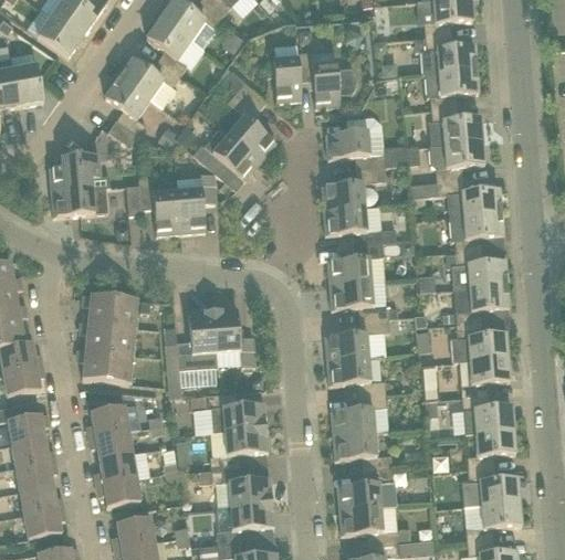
[(96,19),(70,0),(63,0),(52,17),(82,38),(96,19)]
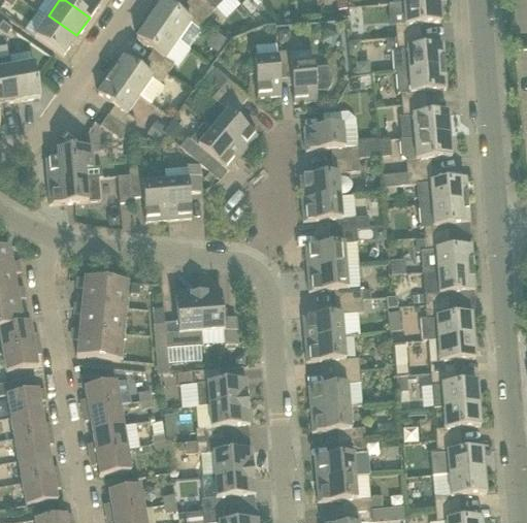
[(65,0),(90,18),(101,0),(65,0)]
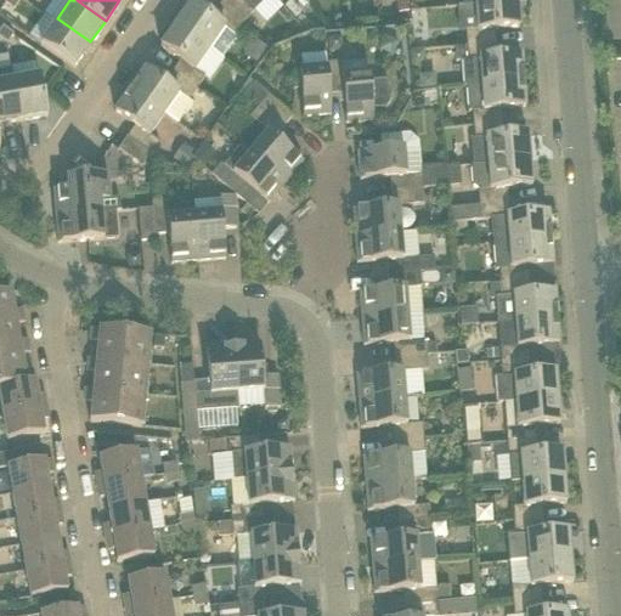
[(191,0),(176,21),(210,45),(225,24),(235,30),(243,18),(221,0),(212,13),(191,0)]
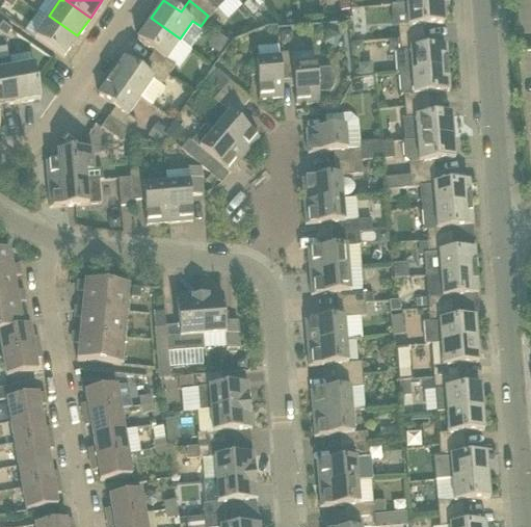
[(217,6),(223,0),(189,0),(208,16),(217,6)]
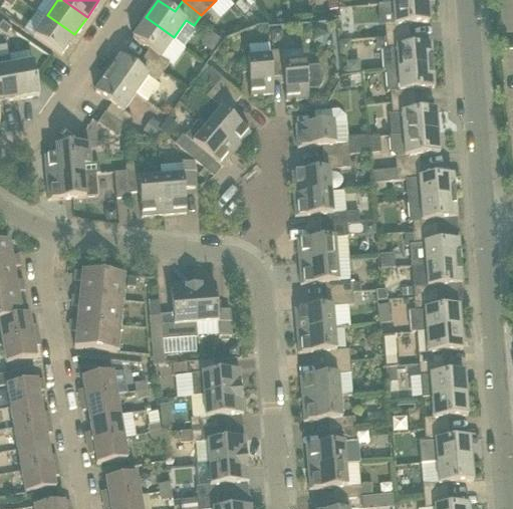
[(410,21),(430,19),(428,0),(405,0),(394,1),(395,21),(386,22),(387,34),(411,32),(410,21)]
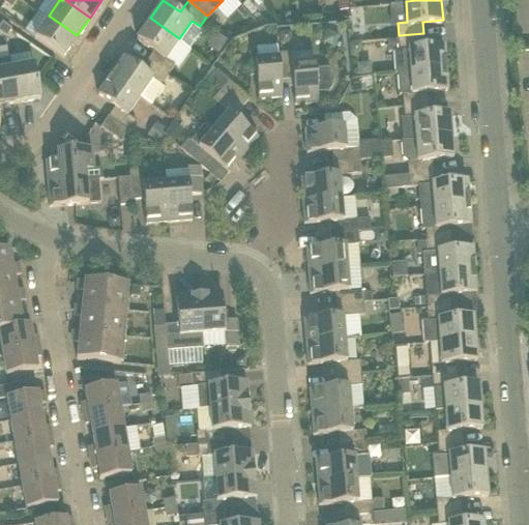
[(49,16),(35,34),(64,54),(77,35),(49,16)]
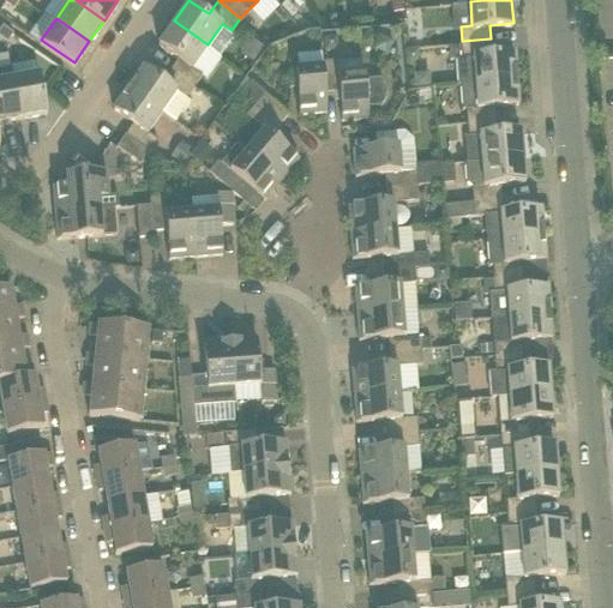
[(193,65),(208,44),(174,20),(160,42),(179,55),(172,66),(194,83),(203,71),(193,65)]
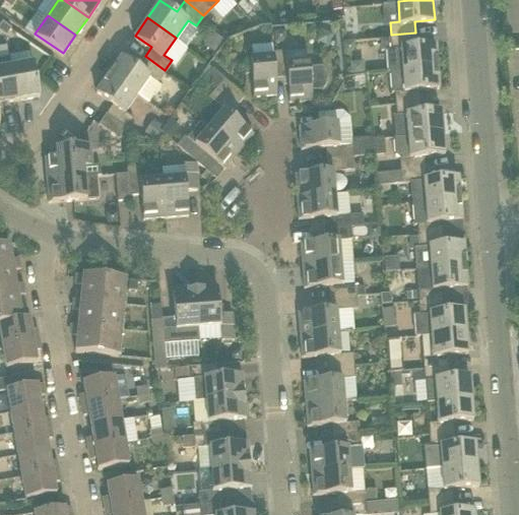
[(12,24),(3,18),(0,22),(0,26),(7,33),(12,24)]
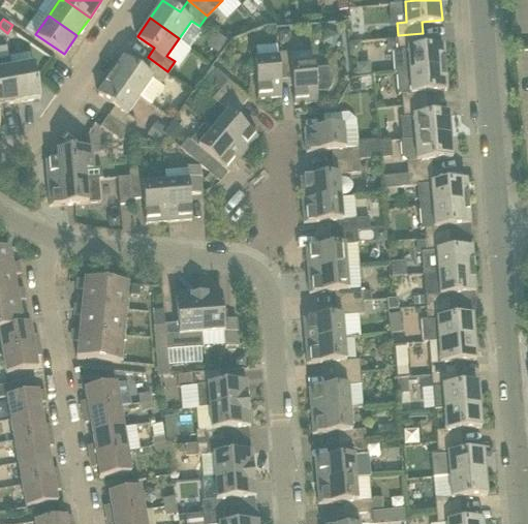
[(292,28),(279,28),(279,41),(292,40),(292,28)]
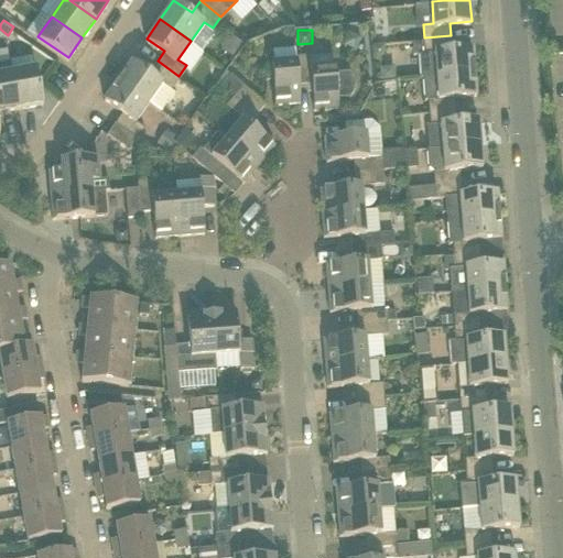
[(475,69),(473,46),(451,48),(451,35),(424,37),(424,39),(414,40),(415,52),(421,52),(422,74),(425,74),(475,69)]
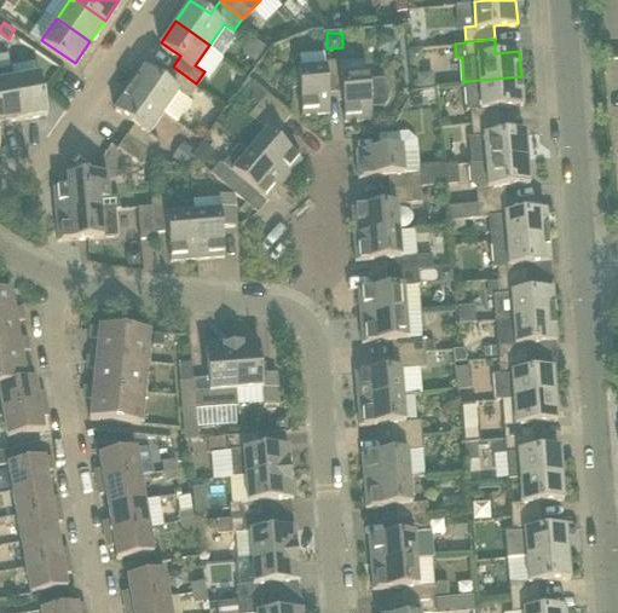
[(410,61),(419,61),(423,53),(423,46),(410,46),(410,61)]
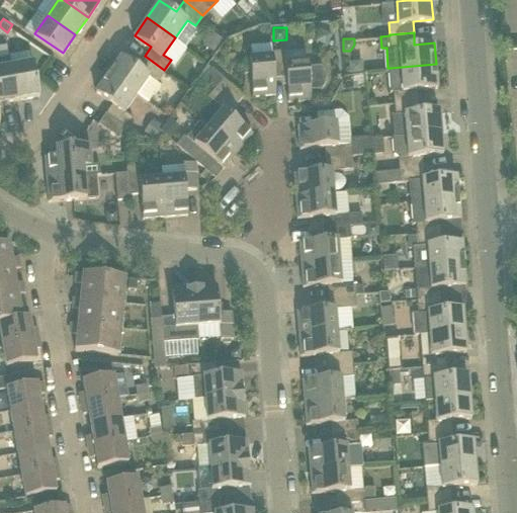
[(7,40),(0,41),(0,61),(10,59),(7,40)]
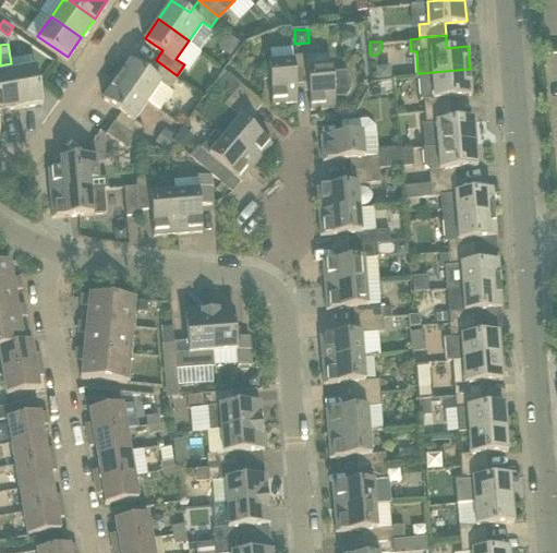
[(336,105),(335,93),(347,93),(350,89),(349,71),(346,68),(333,69),(333,63),(309,65),(306,51),(294,52),(294,60),(297,81),(309,80),(311,107),(336,105)]
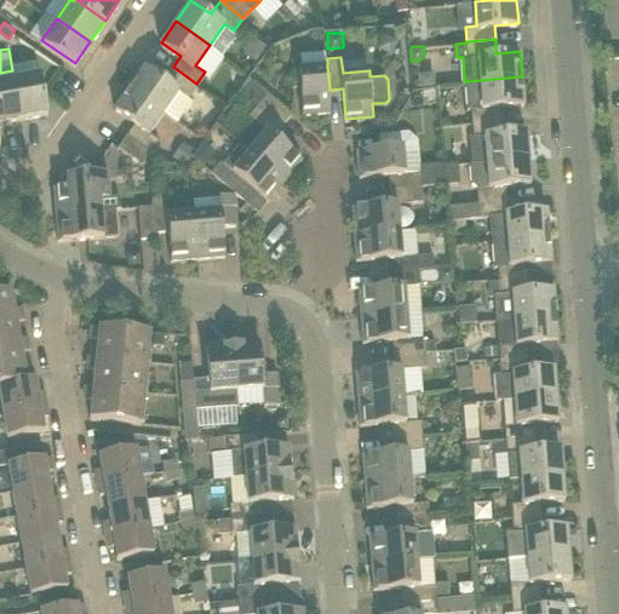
[(193,98),(188,96),(196,84),(173,67),(165,79),(145,64),(131,86),(165,110),(178,119),(193,98)]
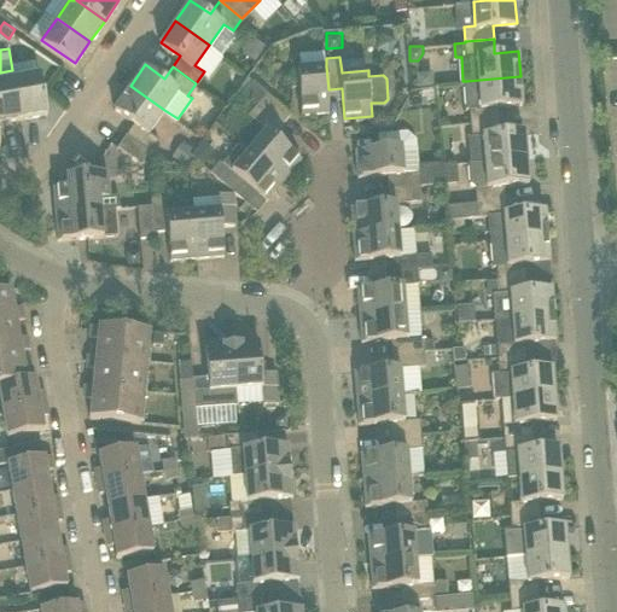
[(326,66),(298,69),(300,82),(302,111),(330,109),(329,89),(326,66)]
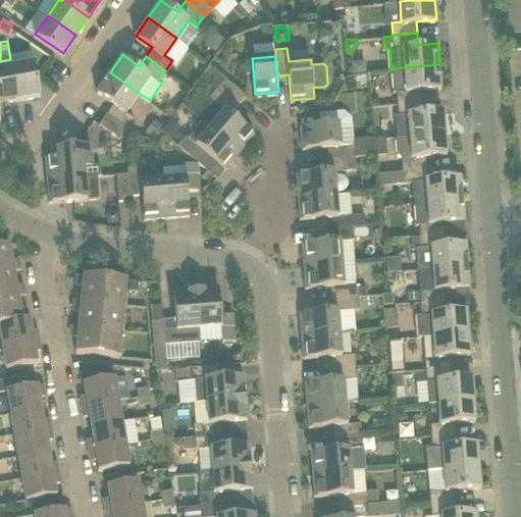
[(41,94),(35,60),(12,64),(18,98),(41,94)]
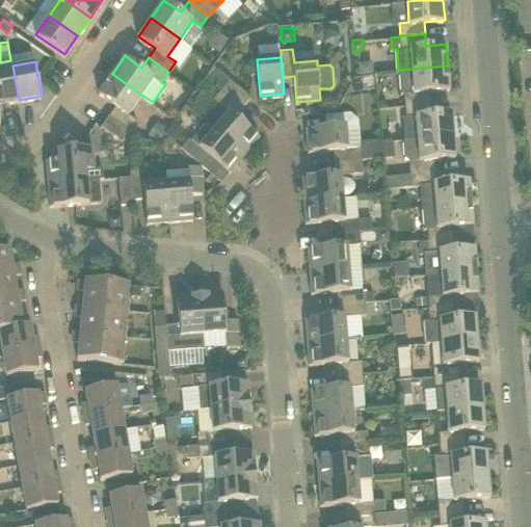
[(0,103),(19,100),(12,66),(0,67),(0,103)]
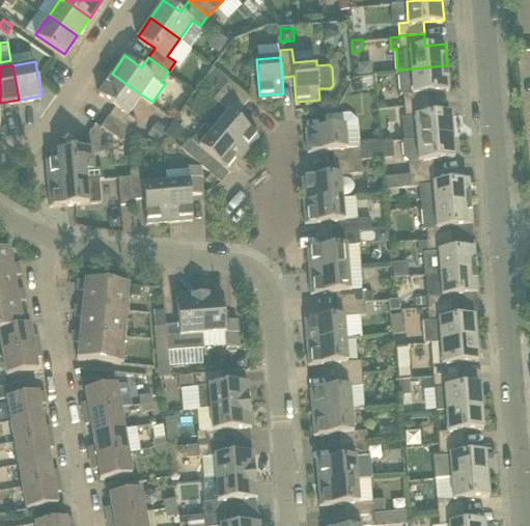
[(428,89),(449,87),(447,65),(400,70),(401,91),(403,91),(405,104),(429,102),(428,89)]
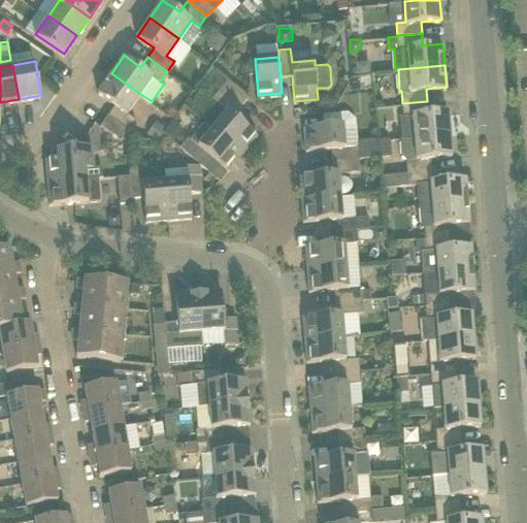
[(250,94),(229,76),(218,66),(209,76),(221,86),(241,103),(250,94)]
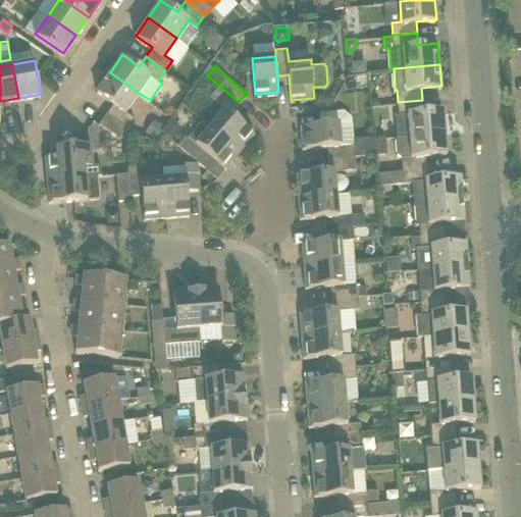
[(114,102),(107,112),(127,125),(135,115),(126,110),(139,93),(110,72),(97,90),(114,102)]
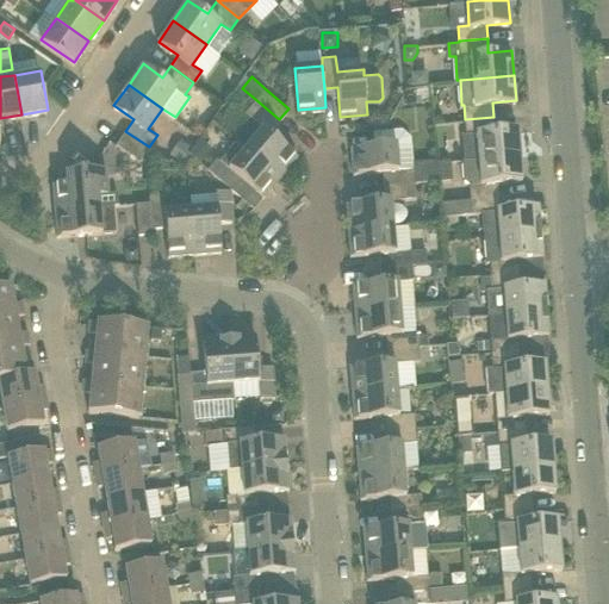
[(203,119),(217,99),(200,87),(186,107),(203,119)]
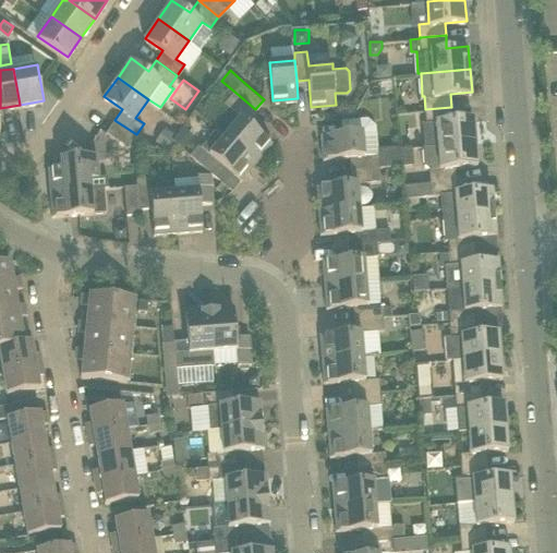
[(241,115),(226,133),(256,160),(273,142),(246,119),(255,109),(233,91),(225,101),(241,115)]
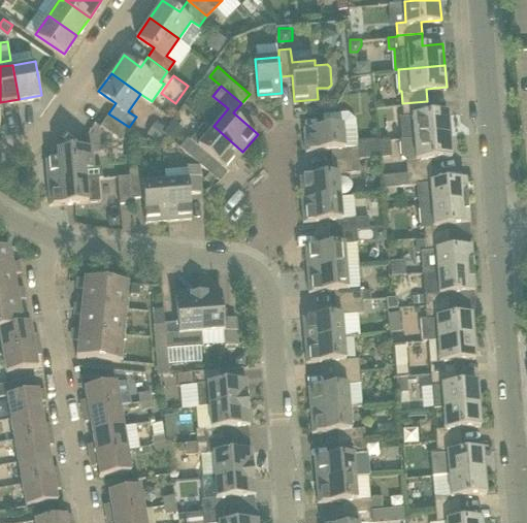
[(450,133),(449,110),(428,112),(427,101),(402,103),(403,115),(413,115),(415,135),(450,133)]
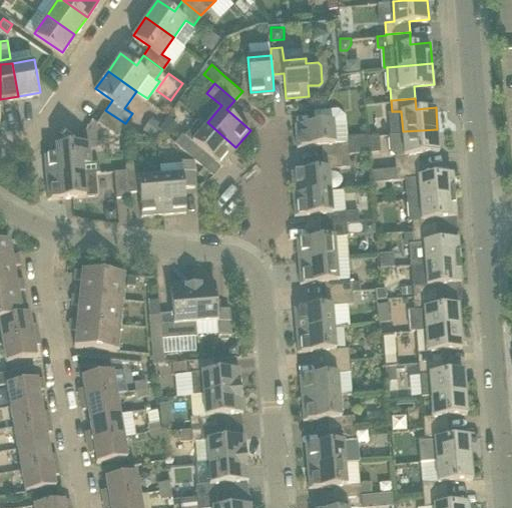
[(350,152),(369,150),(367,132),(348,134),(346,112),(339,106),(315,108),(316,120),(296,122),(298,145),(322,143),(323,154),(350,152)]
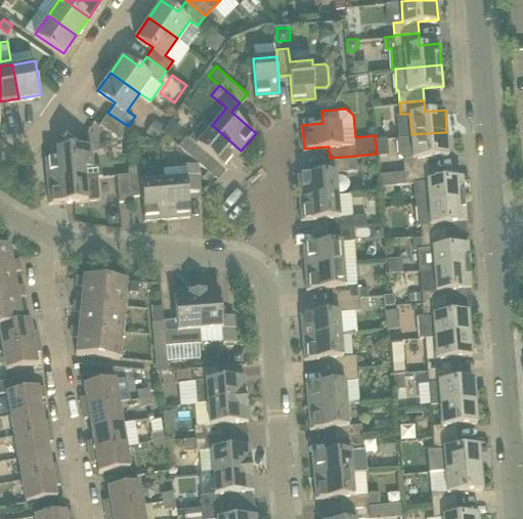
[(128,126),(107,113),(100,122),(120,136),(128,126)]
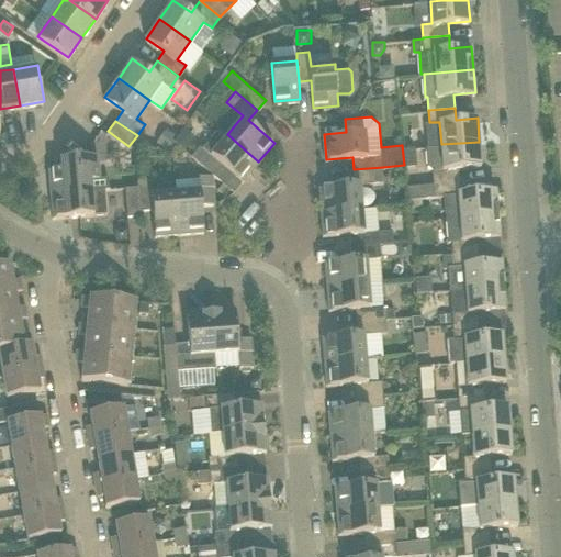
[(178,133),(167,125),(157,141),(168,147),(178,133)]
